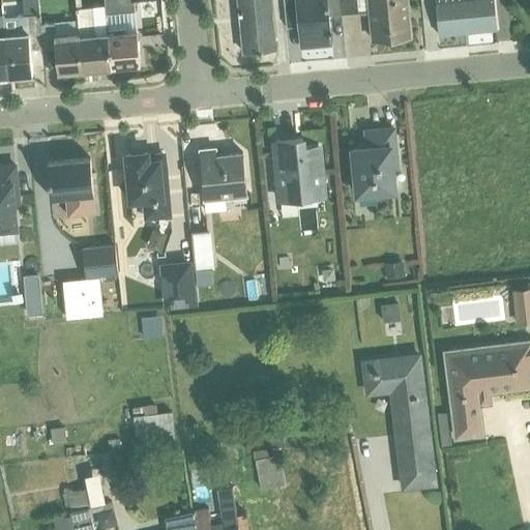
[(3,19),(9,78),(33,76),(31,51),(43,50),(41,25),(38,0),(22,0),(24,17),(3,19)]
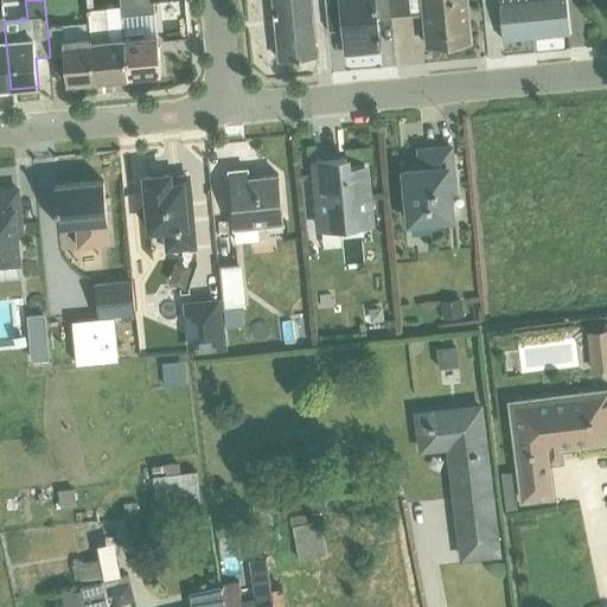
[(87,0),(90,38),(95,82),(129,78),(125,40),(122,17),(121,7),(94,11),(93,0),(87,0)]
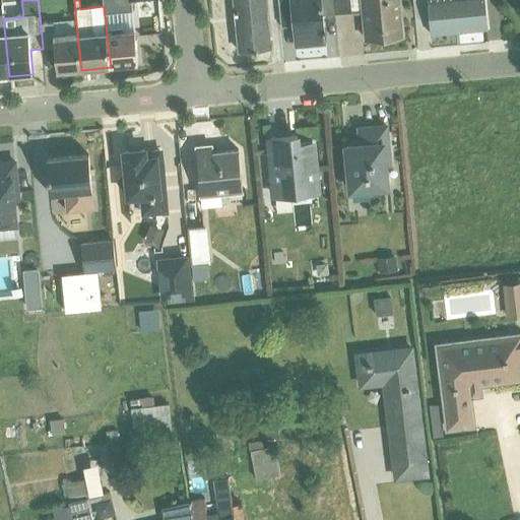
[(103,0),(104,6),(105,14),(133,12),(132,3),(128,3),(128,0),(103,0)]
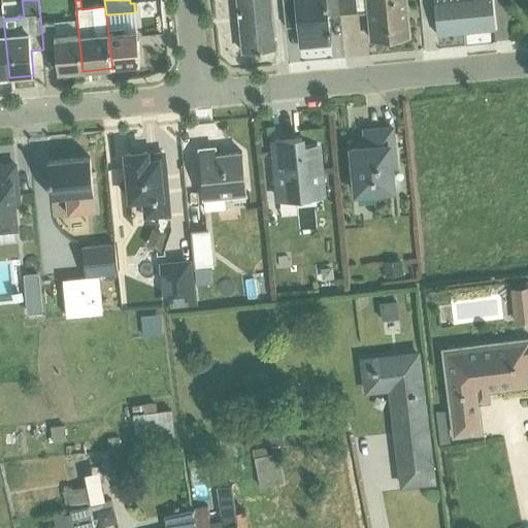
[(270,0),(237,0),(243,53),(256,52),(263,52),(275,50),(270,0)]
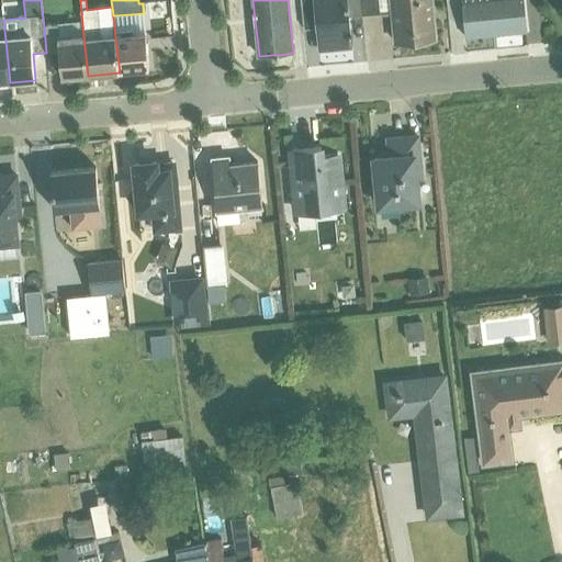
[(363,15),(361,0),(314,0),(319,51),(352,47),(352,41),(353,40),(351,17),(363,15)]
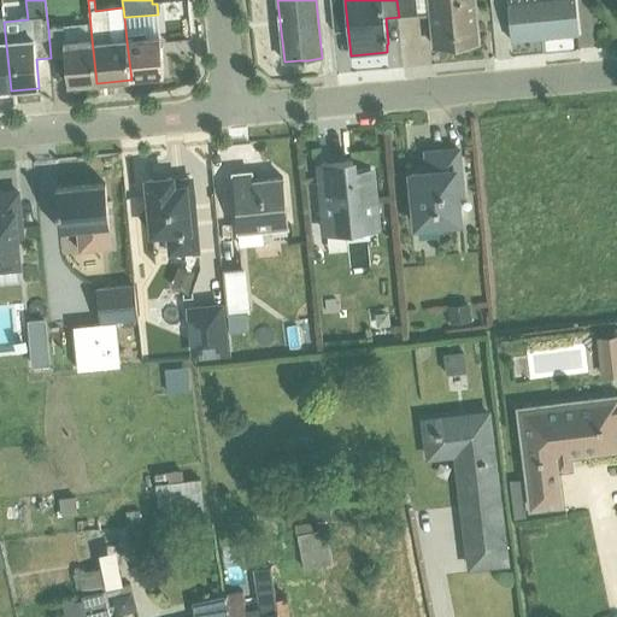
[(397,0),(399,17),(418,16),(418,18),(432,17),(435,47),(479,43),(474,0),(397,0)]
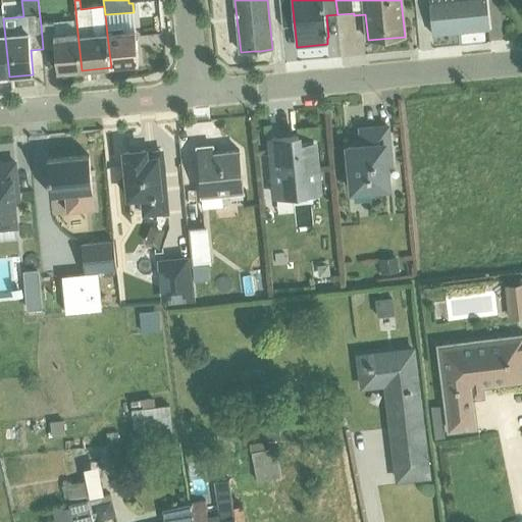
[(460,32),(457,0),(429,0),(433,35),(460,32)]
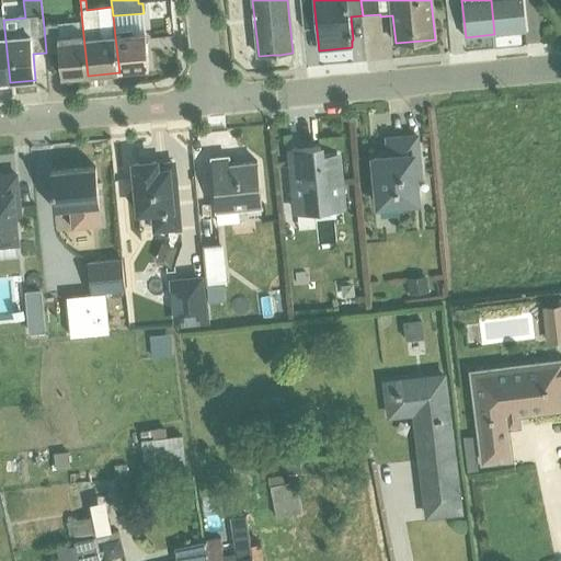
[(491,0),(494,34),(526,31),(522,0),(491,0)]
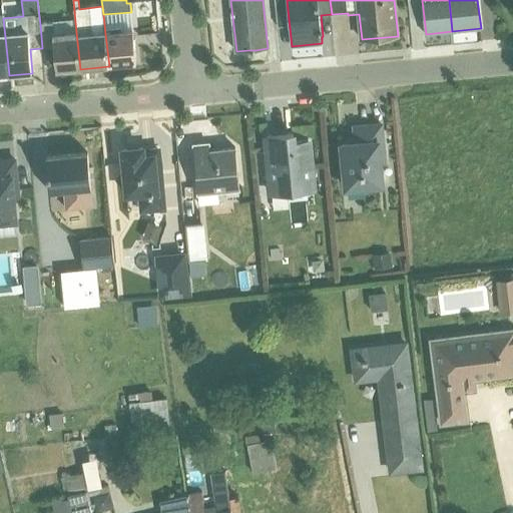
[(0,76),(9,75),(3,18),(3,16),(0,16),(0,76)]
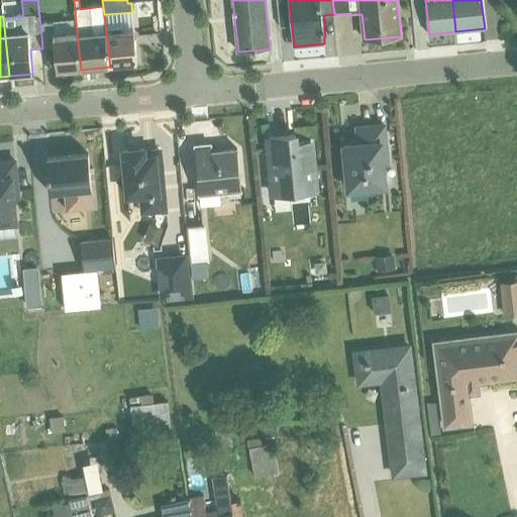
[(40,24),(42,48),(55,47),(58,72),(81,70),(77,32),(54,34),(53,23),(40,24)]
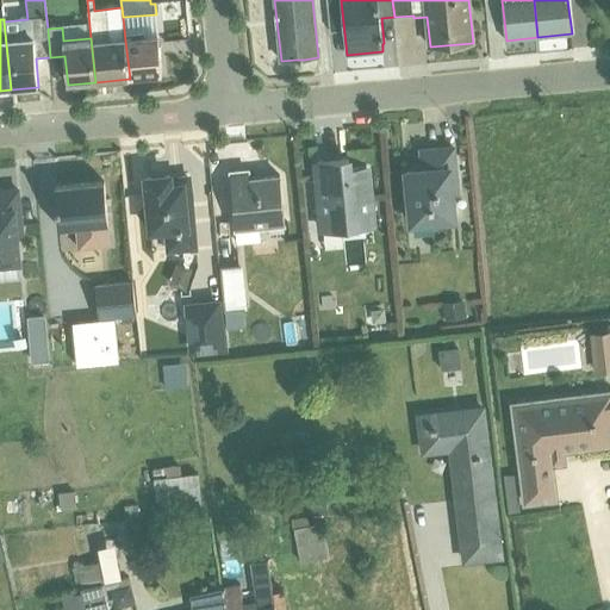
[(125,41),(130,79),(162,75),(161,58),(162,58),(161,47),(160,47),(159,37),(125,41)]
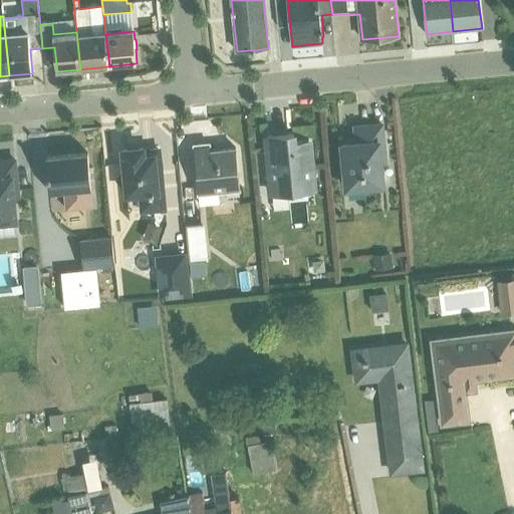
[(357,145),(342,146),(346,192),(386,189),(384,166),(386,166),(382,125),(355,129),(357,145)]
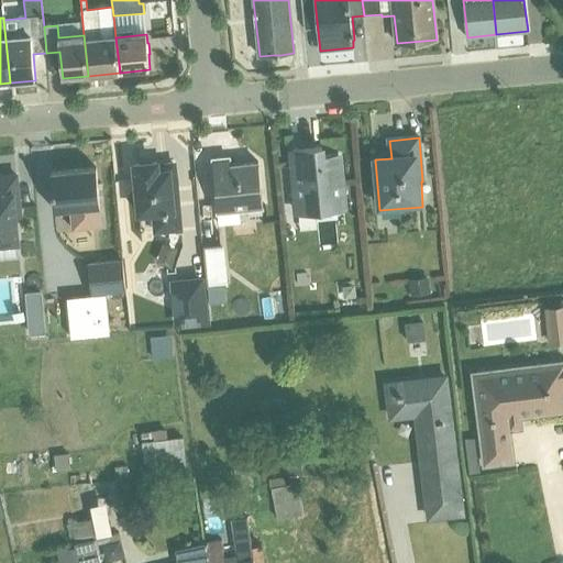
[(322,147),(293,150),(297,216),(300,216),(301,231),(318,230),(317,213),(342,211),(339,154),(322,156),(322,147)]
